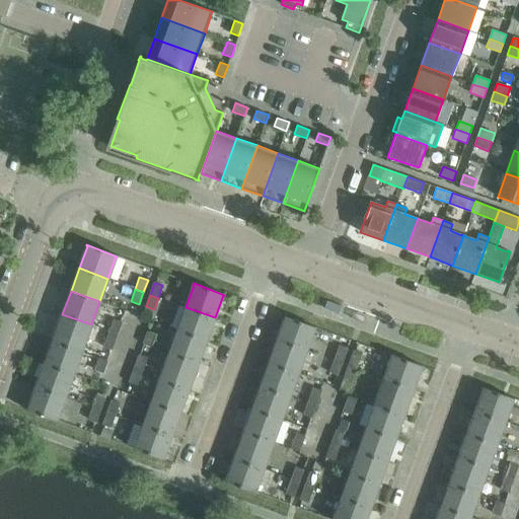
[(186,307),(177,329),(207,341),(215,317),(186,307)]
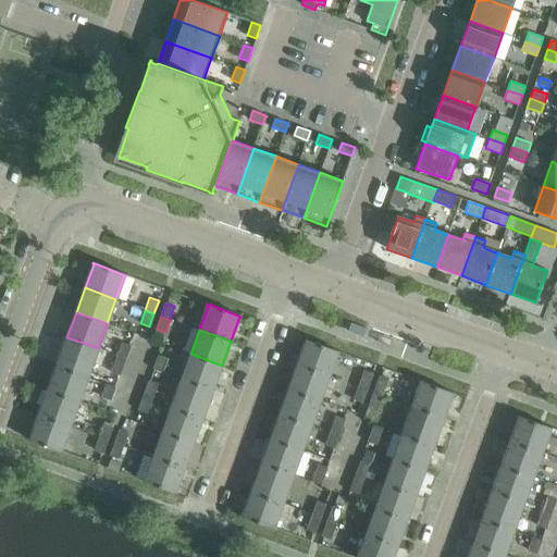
[(66,337),(57,366),(88,378),(98,348),(66,337)]
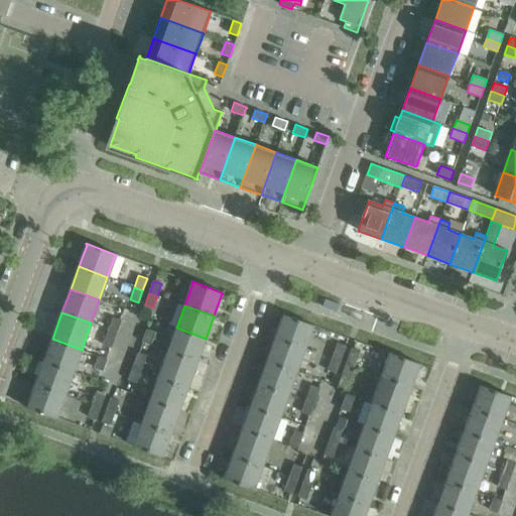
[(284,316),(276,338),(305,348),(312,327),(313,327),(314,326),(283,314),(283,315),(284,316)]
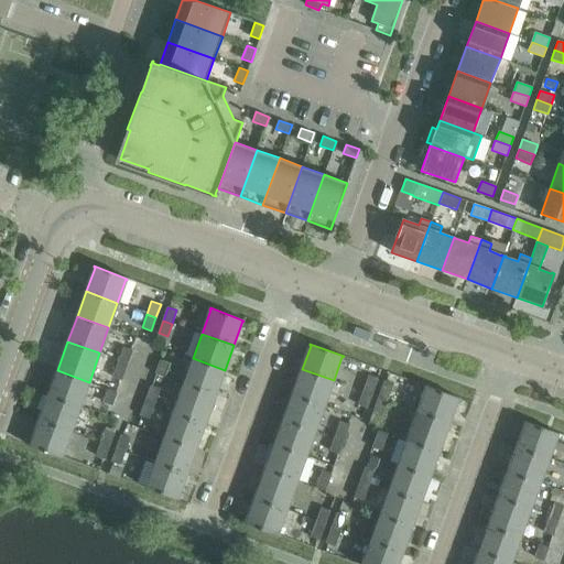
[(122,347),(117,361),(127,365),(131,350),(122,347)]
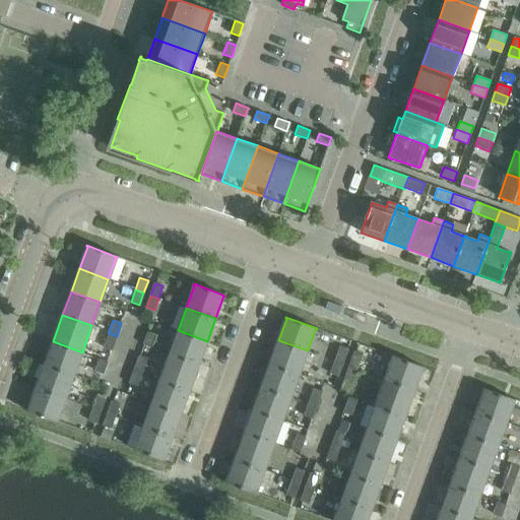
[(178,330),(170,353),(198,364),(207,341),(178,330)]
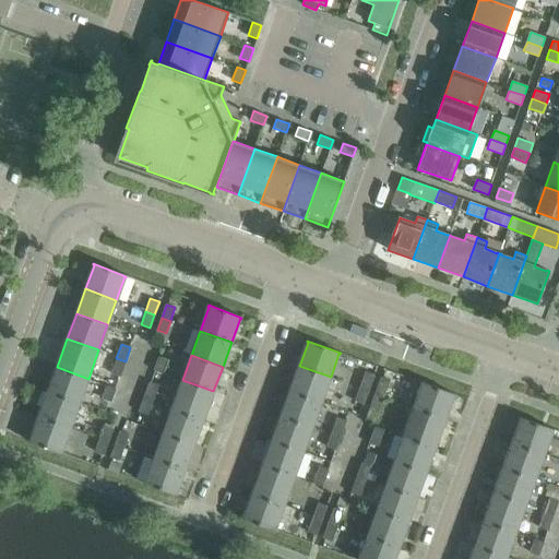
[(153,369),(164,373),(168,360),(157,356),(153,369)]
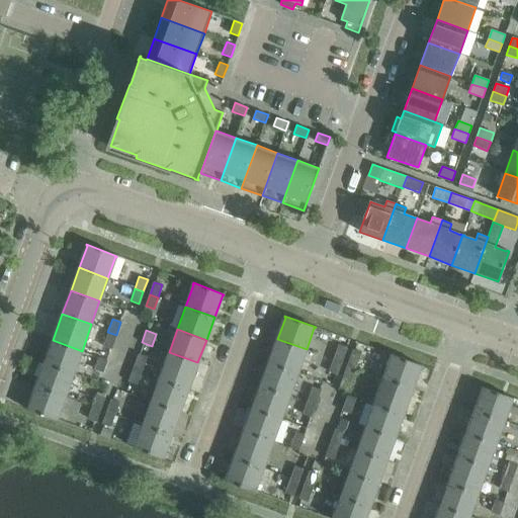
[(116,335),(107,332),(102,346),(111,349),(116,335)]
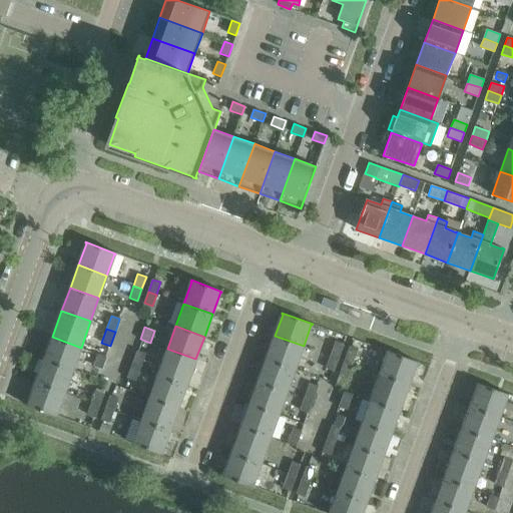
[(275,336),(267,359),(295,369),(304,346),(275,336)]
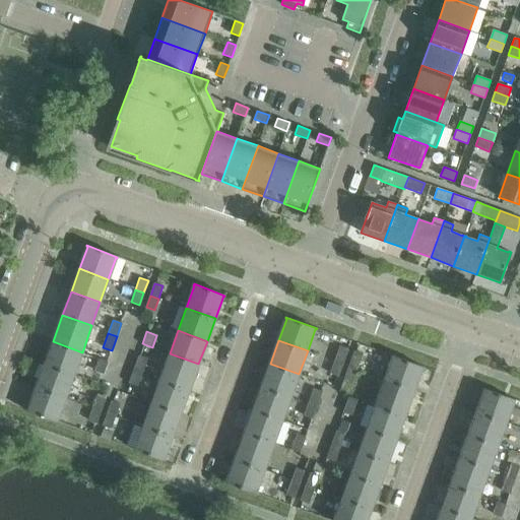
[(53,341),(45,365),(73,375),(82,352),(53,341)]
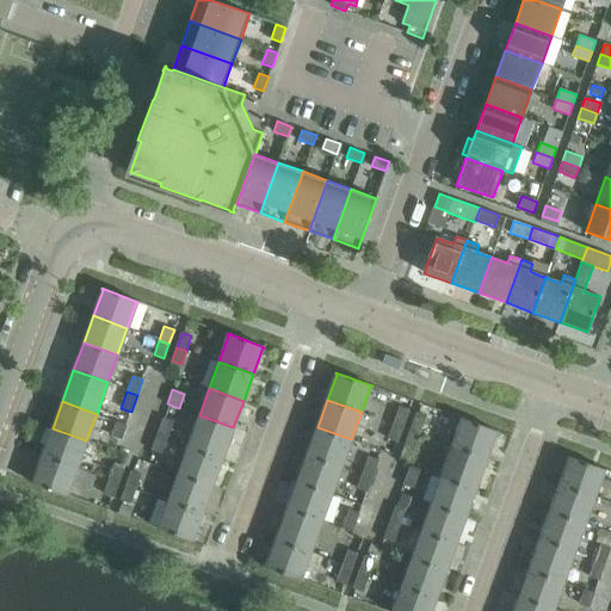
[(400,406),(393,425),(402,429),(409,409),(400,406)]
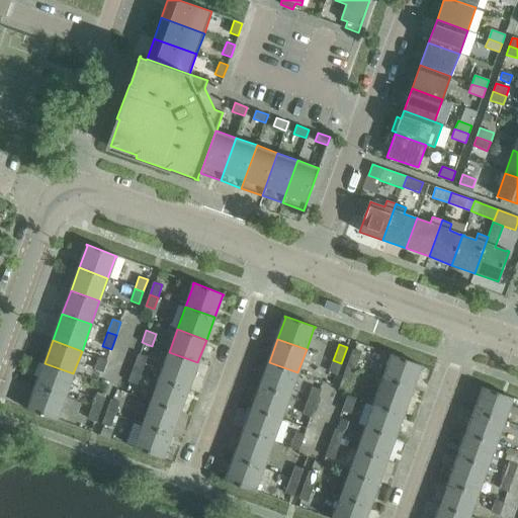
[(353,349),(347,365),(356,368),(361,352),(353,349)]
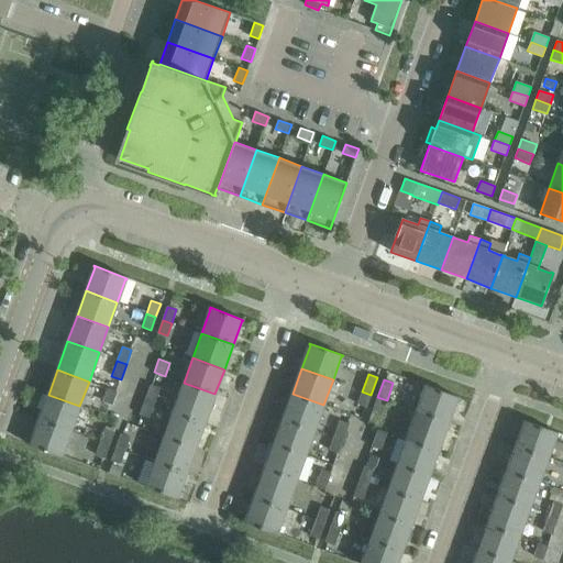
[(184,383),(173,411),(205,423),(214,394),(184,383)]
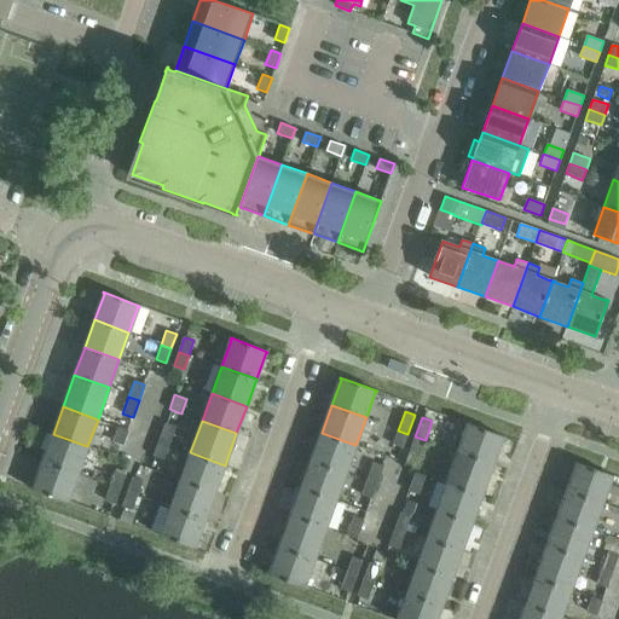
[(157,441),(168,445),(179,449),(186,431),(165,423),(157,441)]
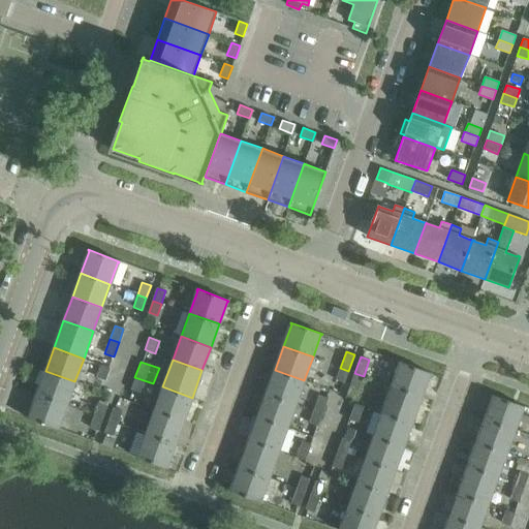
[(400,363),(392,385),(421,396),(429,374),(430,374),(430,373),(399,362),(399,363),(400,363)]
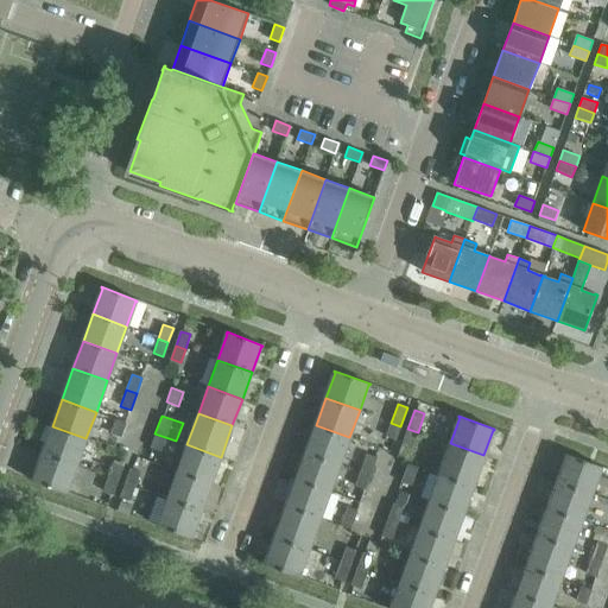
[(109,432),(121,437),(126,423),(114,418),(109,432)]
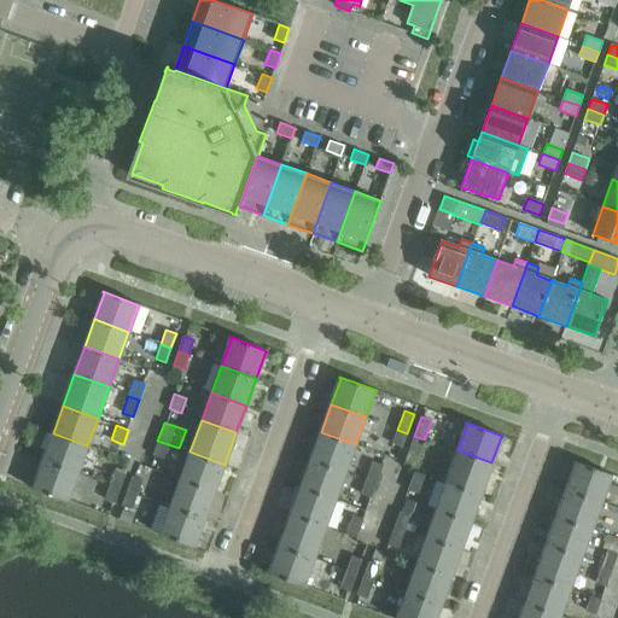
[(407,433),(397,430),(392,443),(402,447),(407,433)]
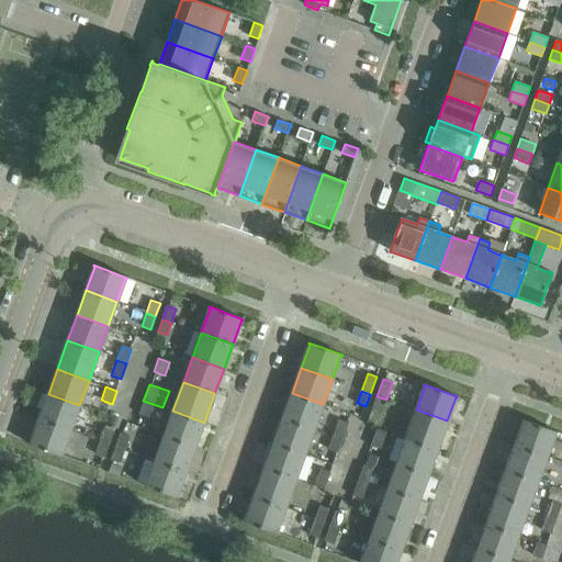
[(292,393),(283,418),(314,429),(323,404),(292,393)]
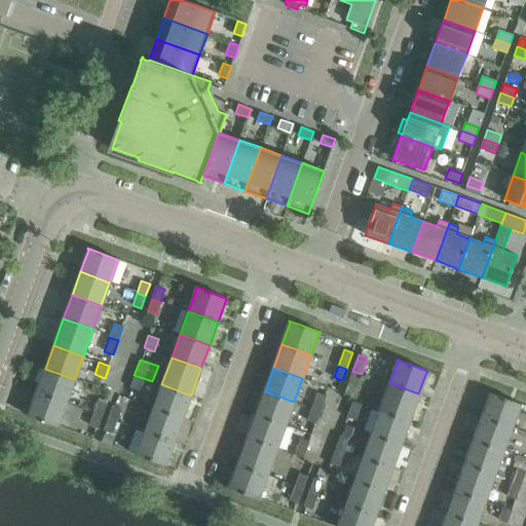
[(45,369),(36,392),(66,403),(74,379),(45,369)]
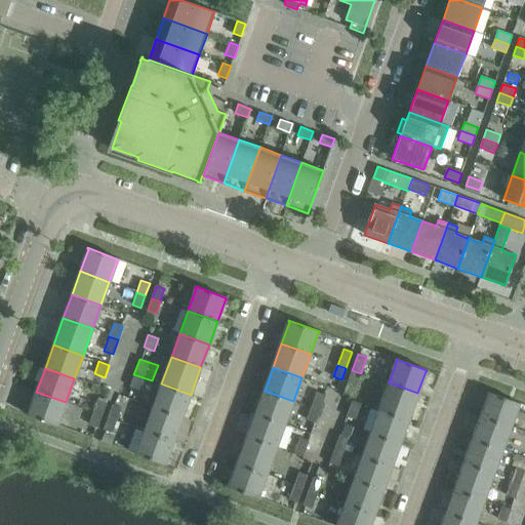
[(361,373),(352,370),(348,381),(357,386),(361,373)]
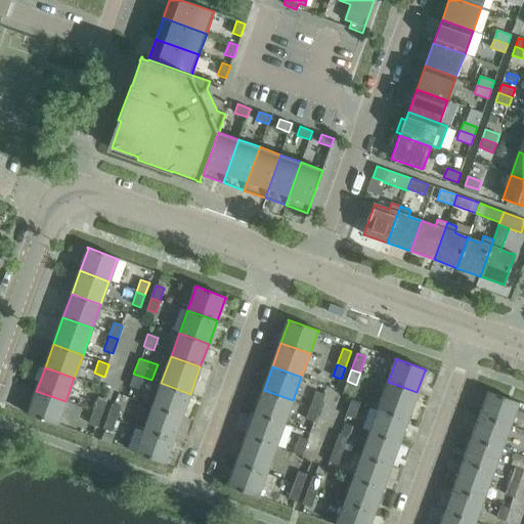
[(142,377),(133,374),(129,386),(137,389),(142,377)]
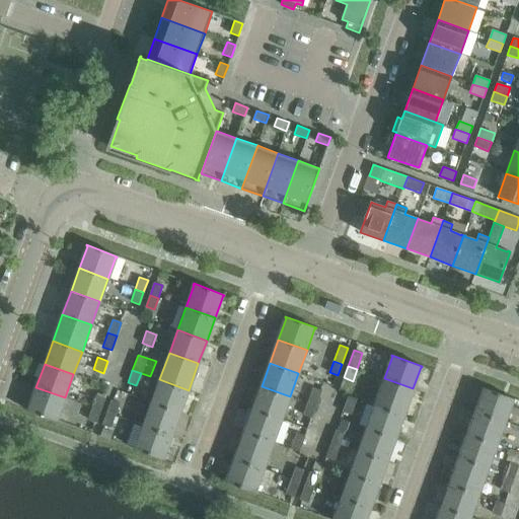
[(384,378),(374,404),(403,416),(413,388),(384,378)]
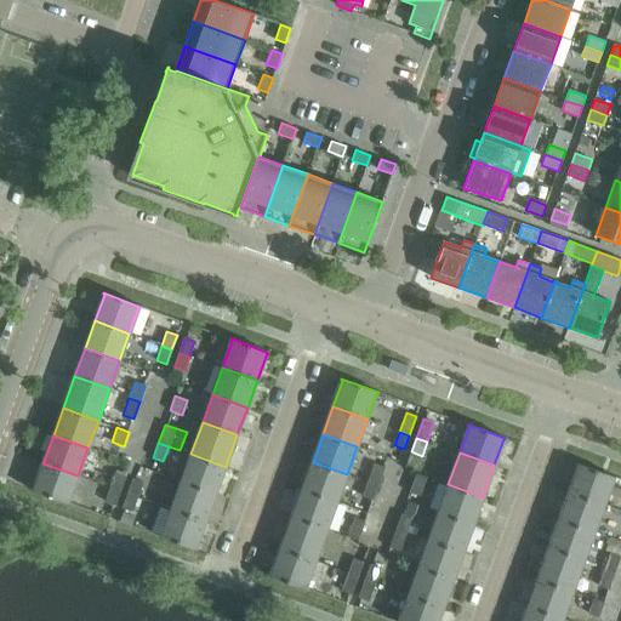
[(191,454),(181,482),(216,494),(226,467),(191,454)]
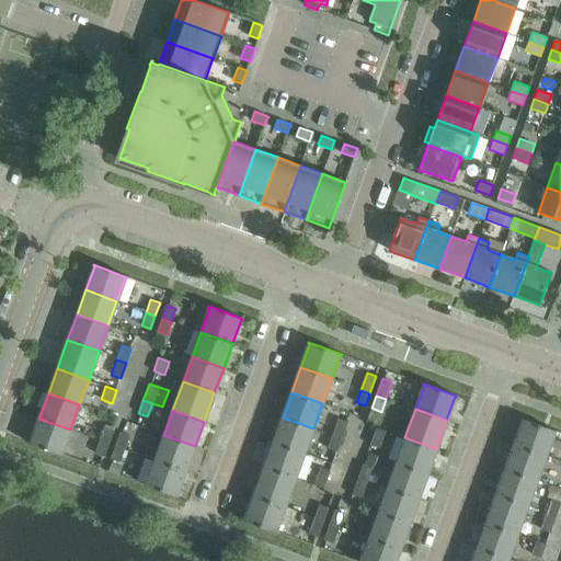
[(283,418),(273,442),(305,454),(313,428),(283,418)]
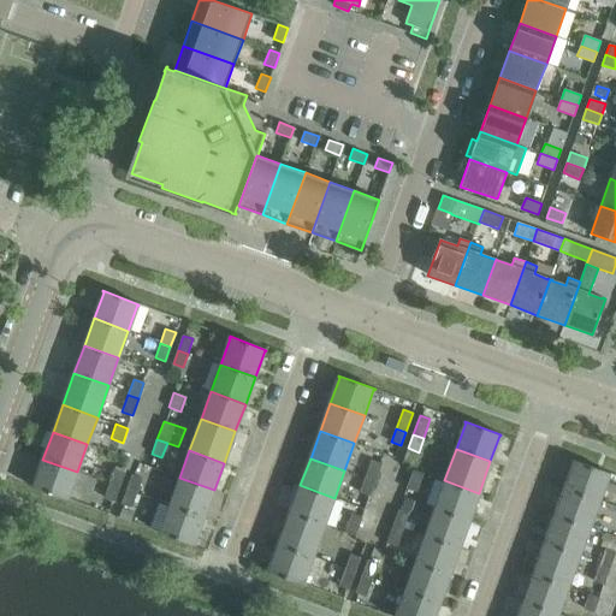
[(77,472),(42,460),(34,485),(33,485),(31,486),(69,499),(69,498),(67,498),(77,472)]
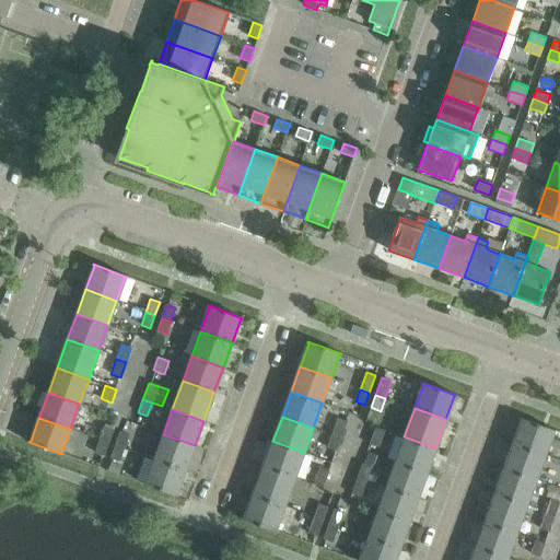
[(337,418),(331,436),(340,440),(347,421),(337,418)]
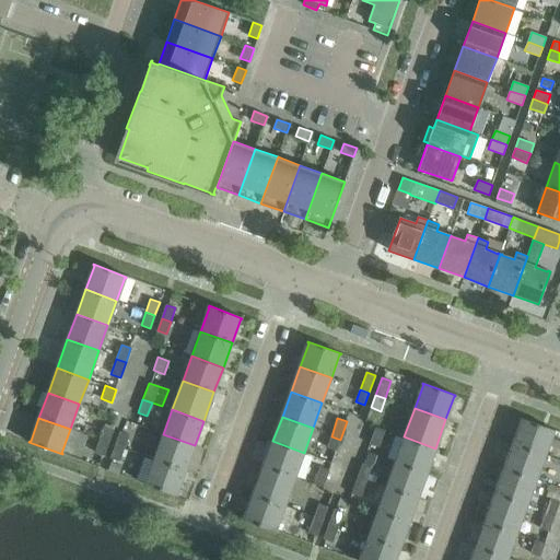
[(522,420),(513,443),(545,454),(553,431),(555,431),(555,430),(522,418),(521,419),(522,420)]
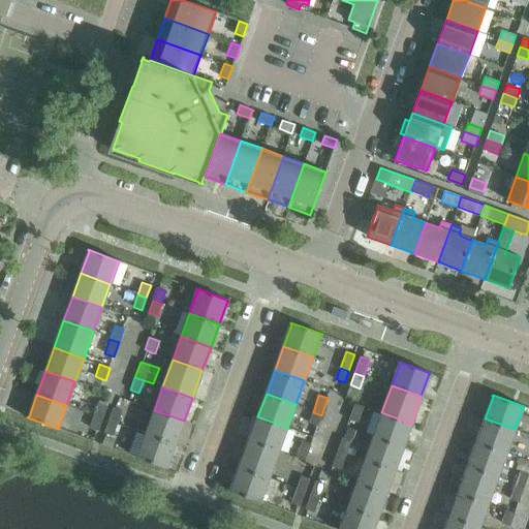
[(98,403),(94,414),(103,417),(107,406),(98,403)]
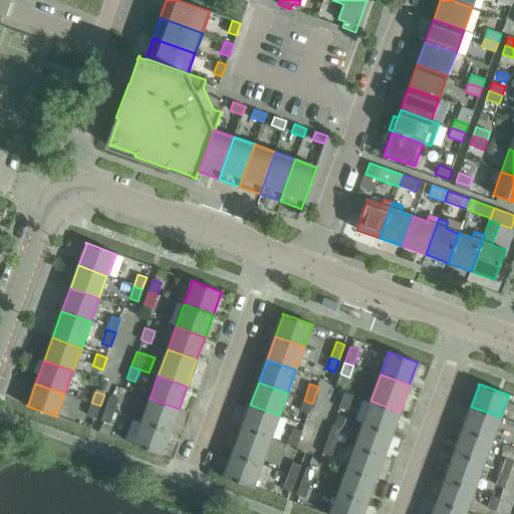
[(345,392),(339,407),(348,410),(353,395),(345,392)]
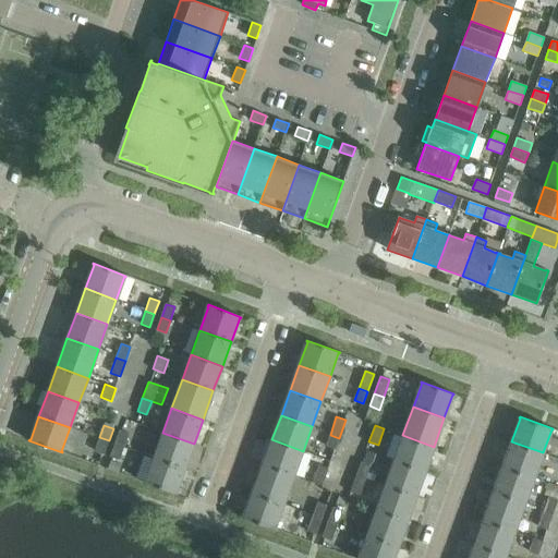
[(398,447),(402,432),(388,428),(385,444),(398,447)]
